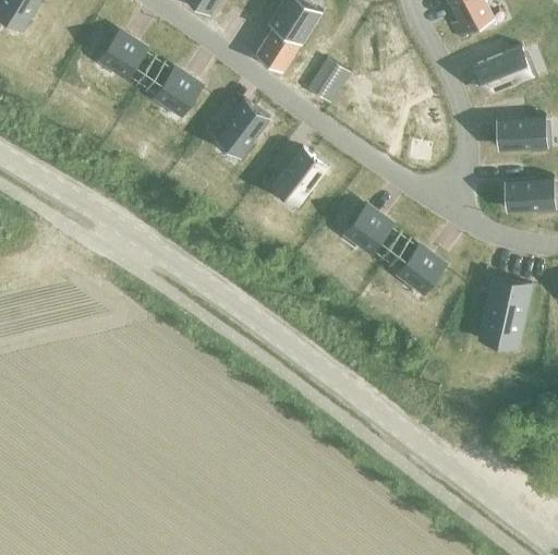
[(0,0),(0,9),(24,23),(37,0),(0,0)]
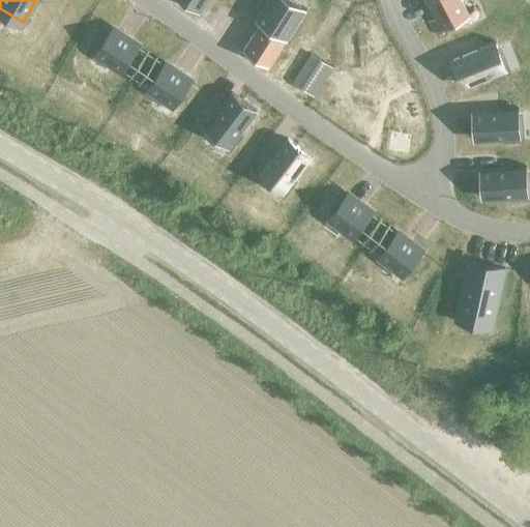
[(175,0),(199,13),(207,0),(175,0)]
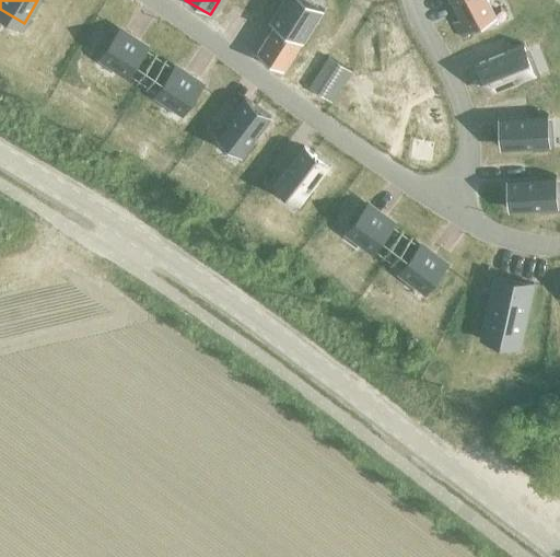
[(273,30),(255,58),(283,76),(301,47),(303,48),(324,15),(300,0),(284,0),(268,26),(273,30)]
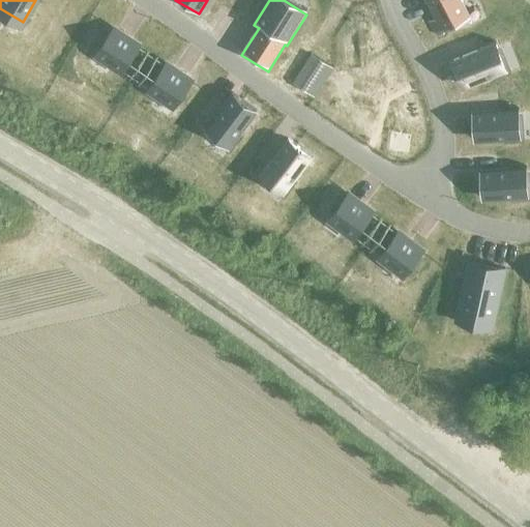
[(457,0),(422,0),(434,23),(427,27),(434,40),(469,22),(457,0)]
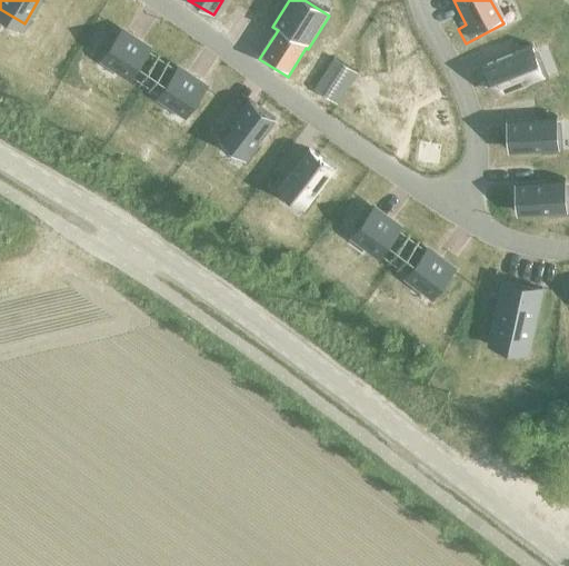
[(119,35),(102,60),(131,80),(148,53),(119,35)]
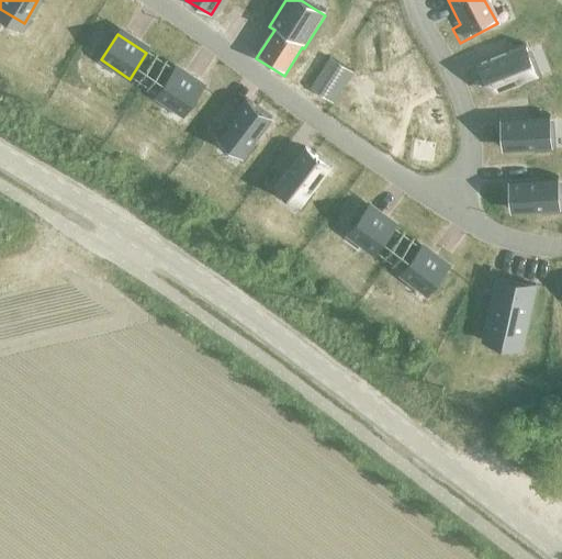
[(523,53),(478,70),(489,99),(516,88),(518,87),(518,85),(517,85),(514,77),(529,70),(524,58),(525,58),(524,57),(523,53)]
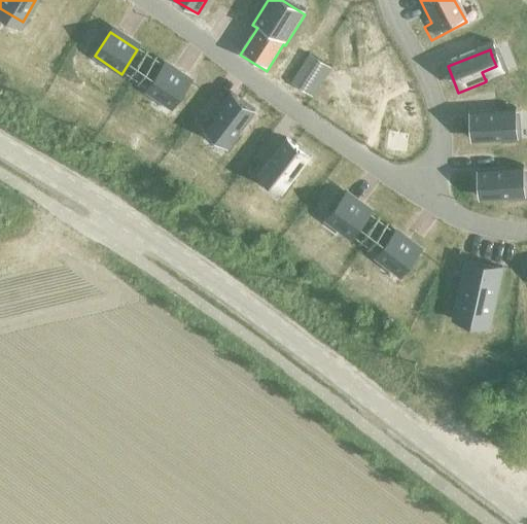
[(309,57),(290,85),(311,99),(329,70),(309,57)]
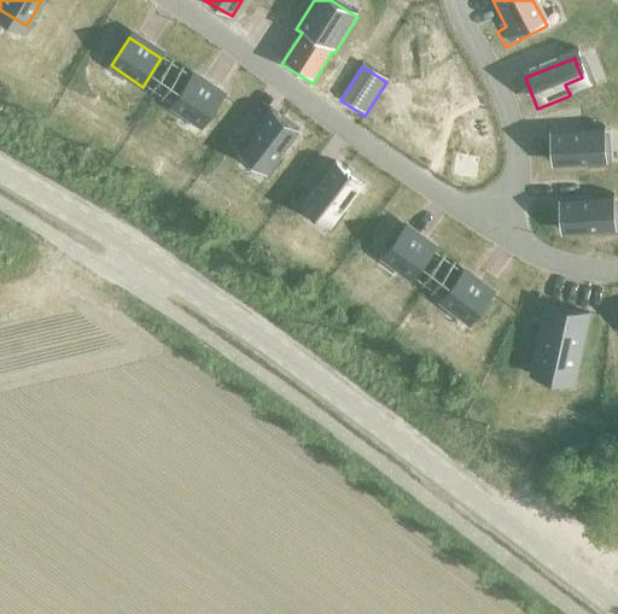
[(191,79),(172,106),(203,127),(222,99),(191,79)]
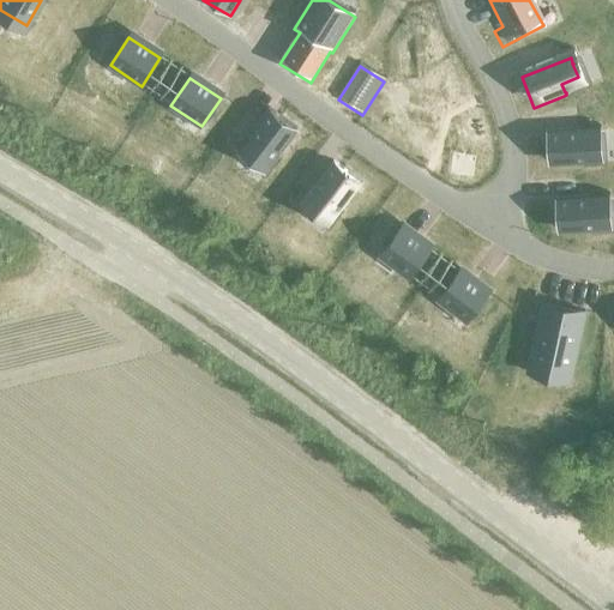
[(269,113),(238,155),(242,158),(244,159),(244,158),(256,168),(265,153),(274,159),(275,161),(276,158),(295,132),(269,113)]
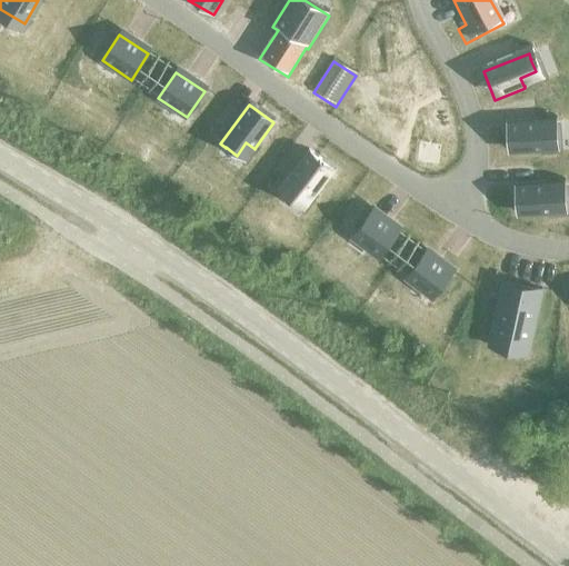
[(556,121),(507,123),(508,155),(538,152),(541,152),(540,151),(539,142),(556,141),(555,128),(556,128),(556,127),(556,121)]
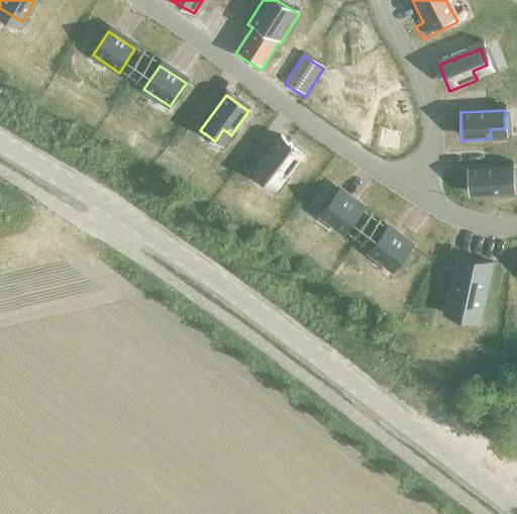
[(280,139),(253,175),(257,178),(257,179),(259,178),(268,186),(277,174),(284,179),(285,180),(286,178),(302,157),(280,139)]
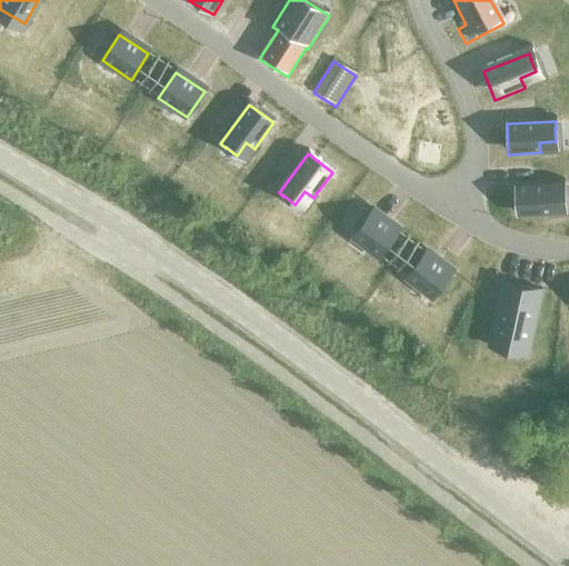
[(565,184),(516,186),(518,217),(548,215),(550,215),(550,214),(549,214),(549,205),(565,204),(565,190),(565,189),(565,188),(565,184)]
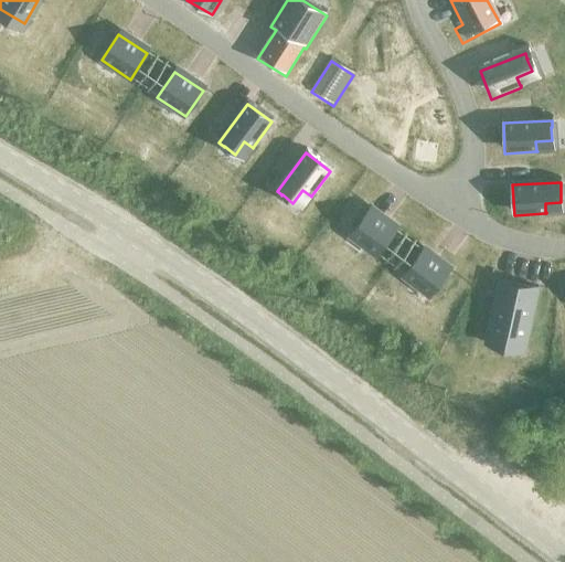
[(368,211),(349,236),(376,257),(395,232),(368,211)]
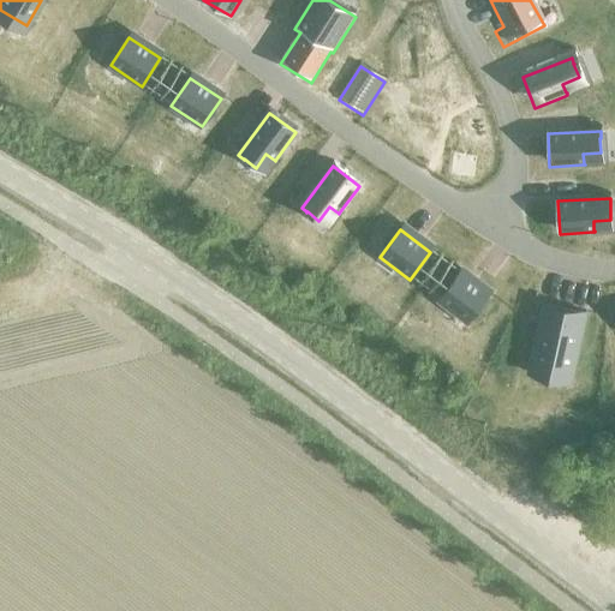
[(459,274),(439,300),(469,323),(489,297),(459,274)]
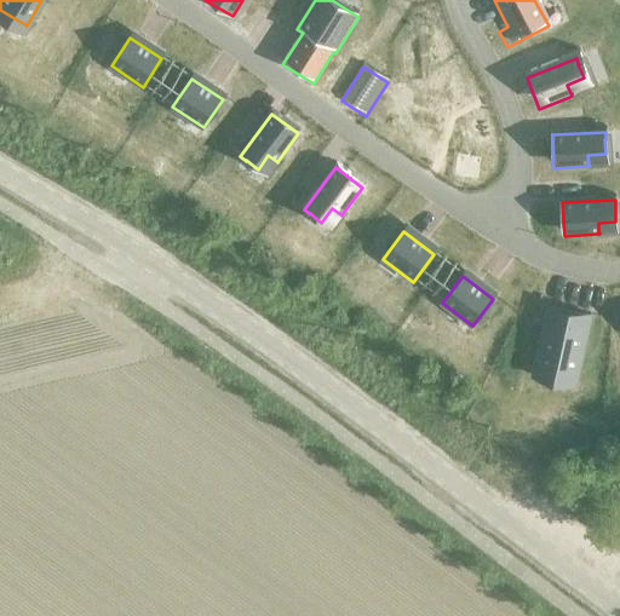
[(550,309),(537,369),(578,379),(591,318),(550,309)]
